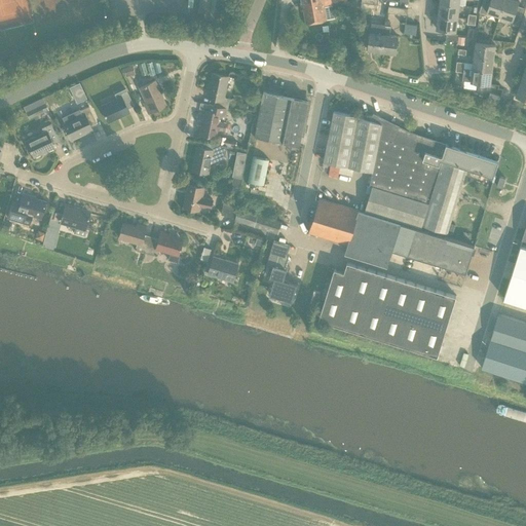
[(219,20),(221,0),(199,0),(197,16),(219,20)]
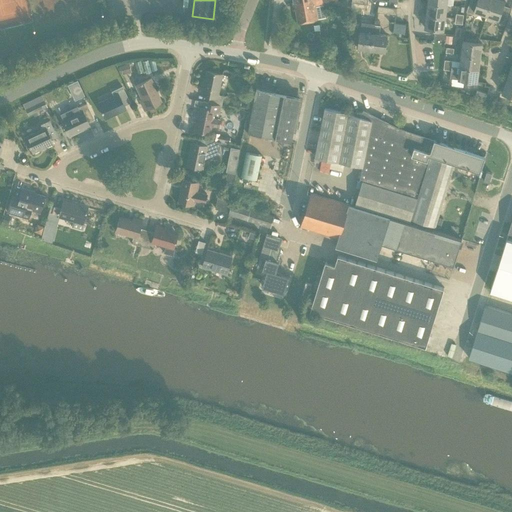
[(324,4),(338,1),(337,0),(293,0),(298,22),(317,18),(326,17),(324,4)]
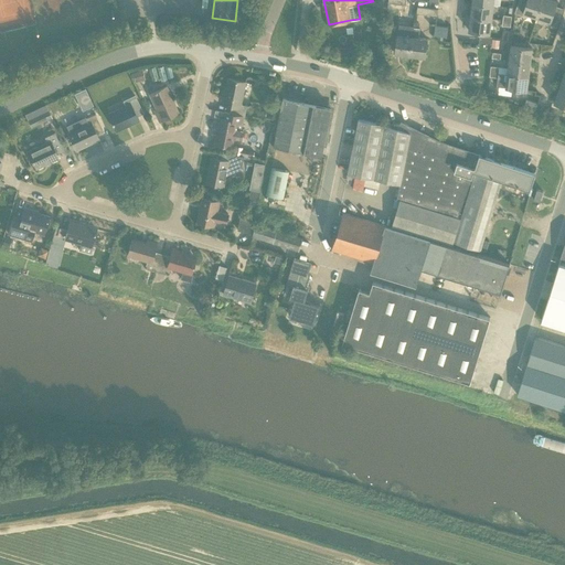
[(536,17),(542,0),(519,0),(515,12),(522,16),(523,12),(536,17)]
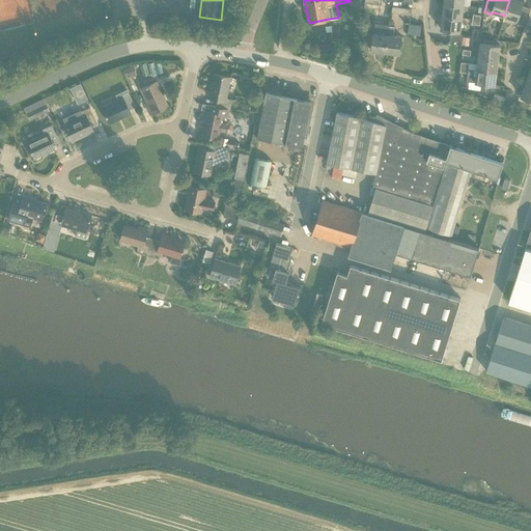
[(524,1),(521,0),(509,0),(504,16),(516,20),(515,22),(523,25),(529,7),(522,5),(524,1)]
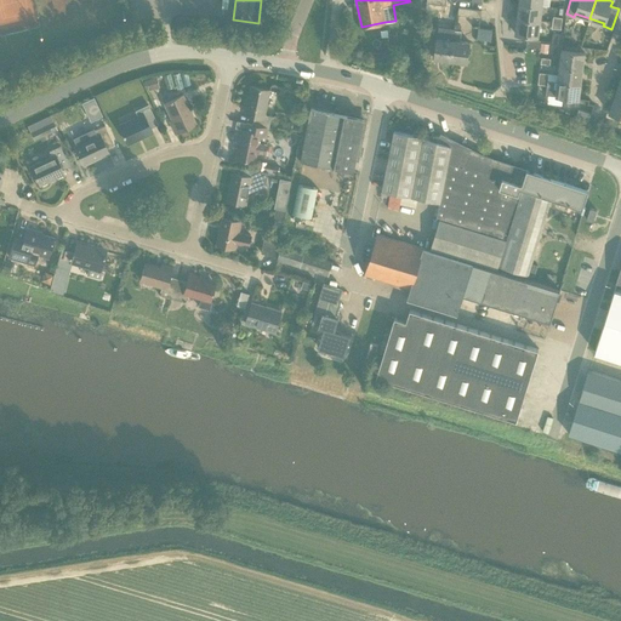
[(542,6),(519,3),(517,18),(540,21),(542,6)]
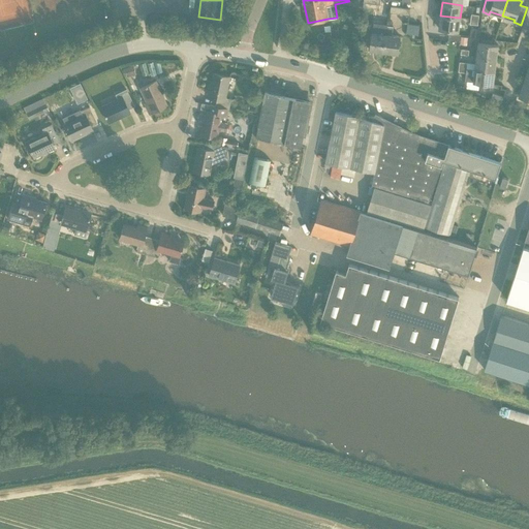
[(410,8),(398,6),(391,5),(390,11),(409,14),(410,8)]
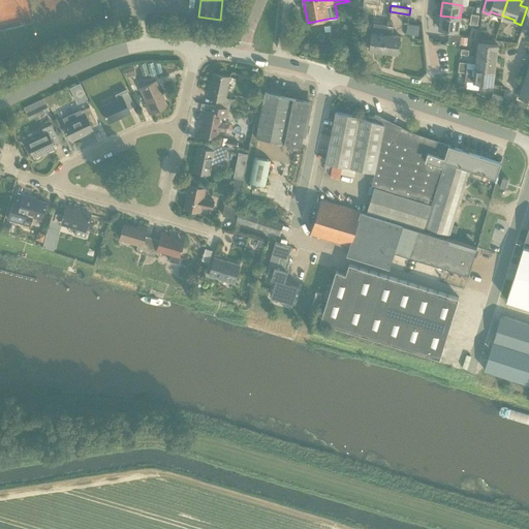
[(460,18),(440,16),(438,28),(459,31),(460,18)]
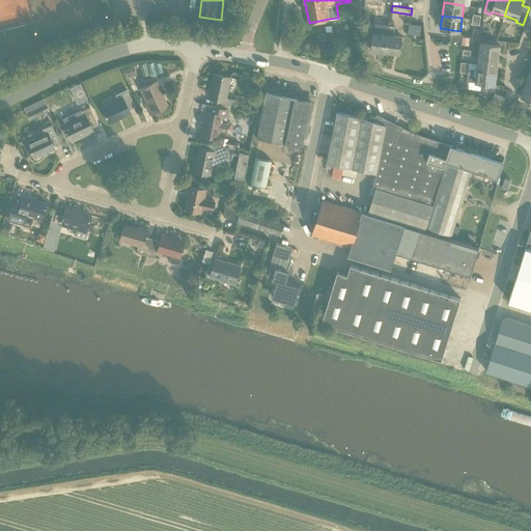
[(386,52),(389,25),(383,24),(382,33),(373,32),(371,50),(374,50),(386,52)]
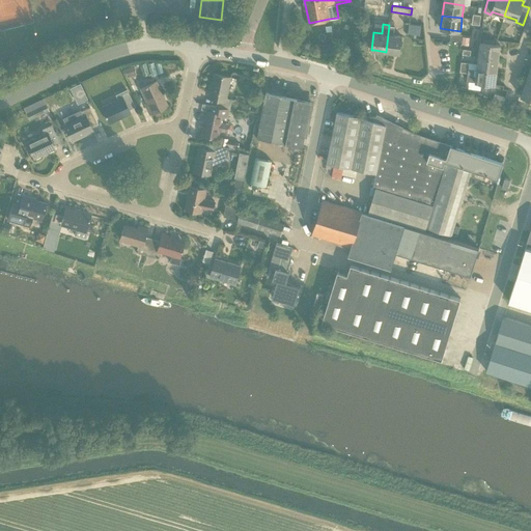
[(394,26),(389,25),(386,52),(399,53),(401,36),(393,34),(394,26)]
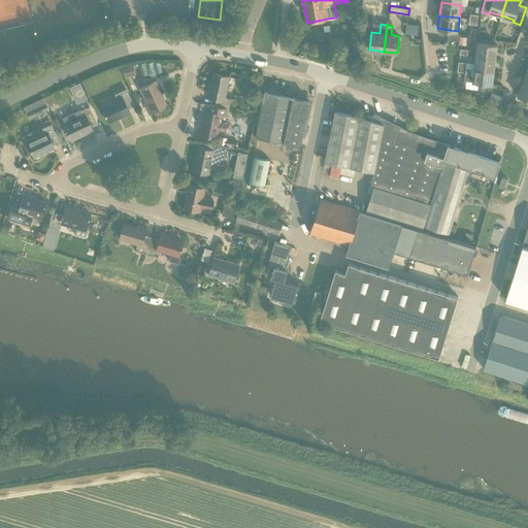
[(477,41),(475,55),(495,58),(497,44),(477,41)]
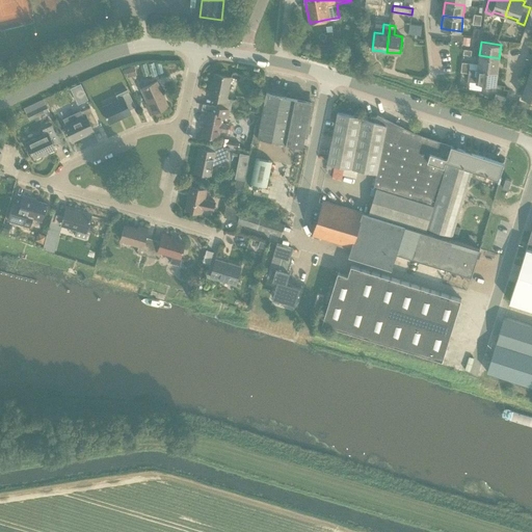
[(499,58),(479,55),(478,69),(498,71),(499,58)]
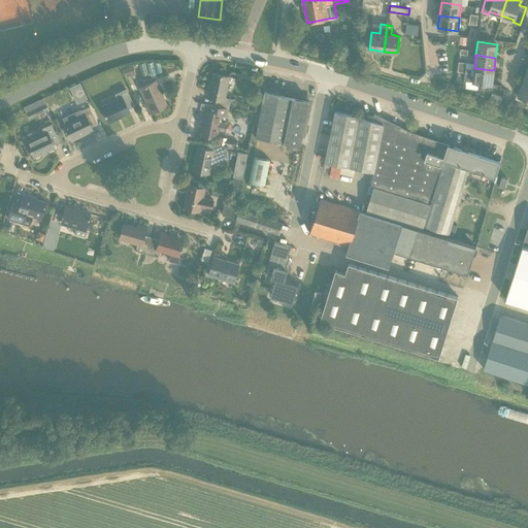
[(134,73),(132,65),(123,67),(125,75),(134,73)]
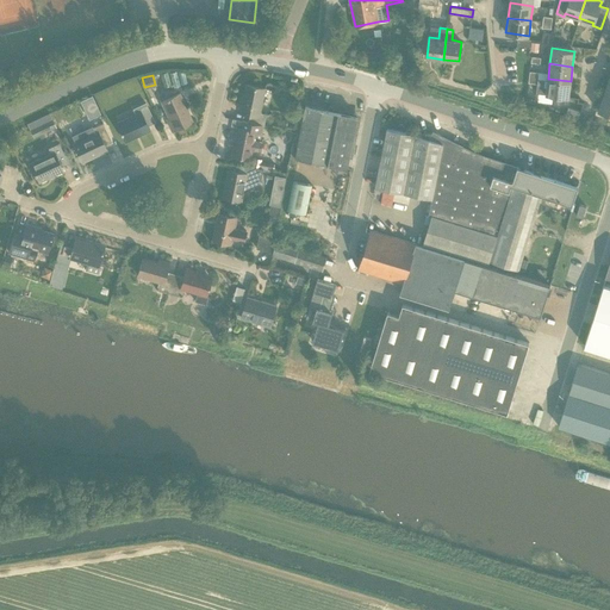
[(529,81),(537,82),(536,92),(568,97),(571,81),(548,79),(539,78),(529,76),(529,81)]
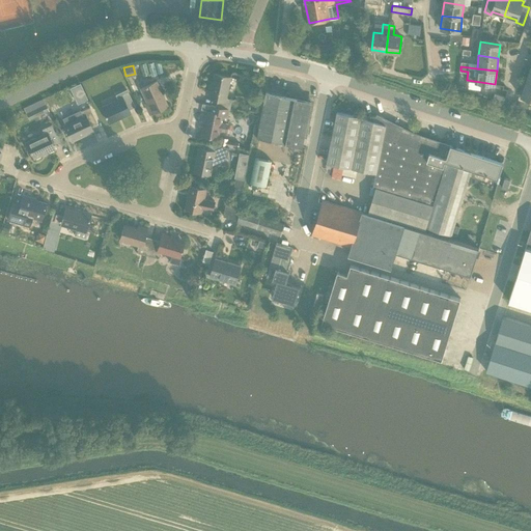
[(217,100),(216,106),(230,109),(232,99),(226,98),(231,77),(215,73),(210,98),(217,100)]
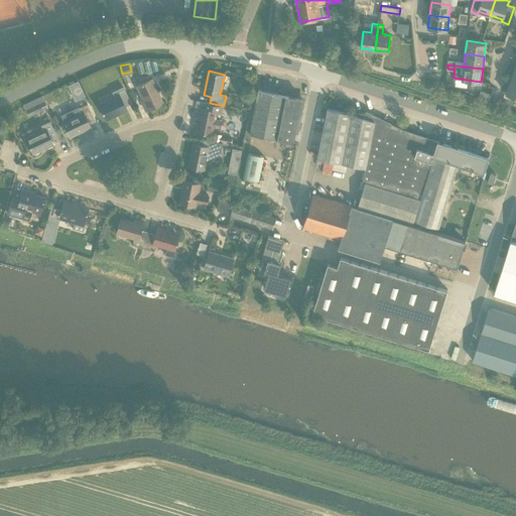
[(147,109),(162,103),(152,79),(136,86),(147,109)]
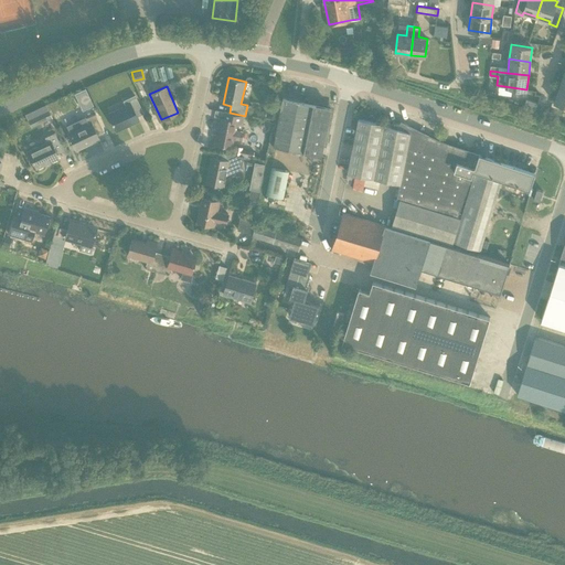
[(564,91),(558,88),(554,103),(564,106),(564,91)]
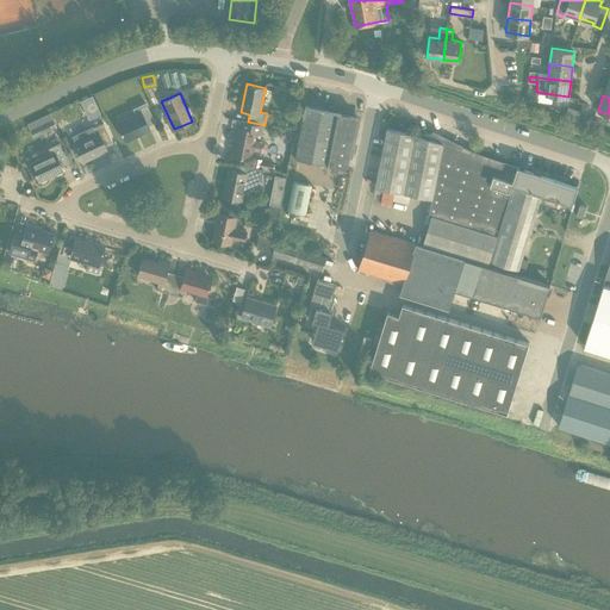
[(92,97),(81,103),(89,120),(101,114),(92,97)]
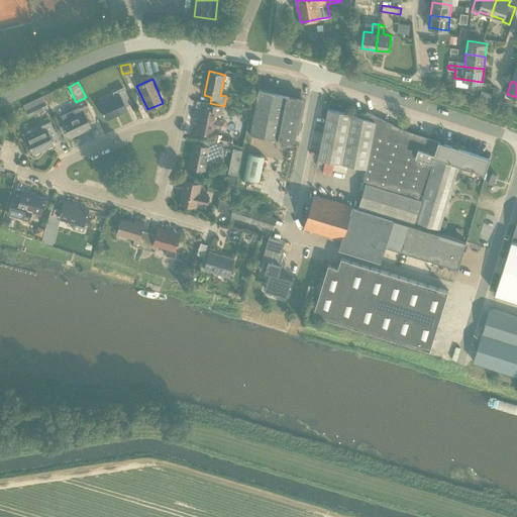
[(124,106),(130,103),(123,87),(114,91),(116,96),(99,104),(106,119),(126,110),(124,106)]
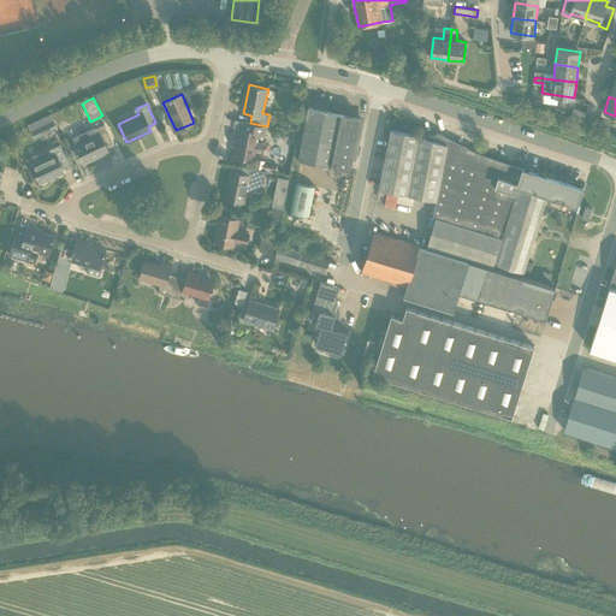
[(308,107),(297,160),(351,170),(361,118),(308,107)]
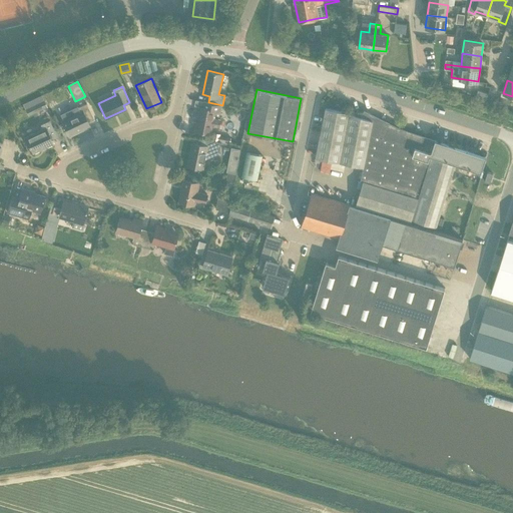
[(222,105),(208,102),(207,108),(199,106),(194,130),(211,133),(212,125),(218,126),(219,118),(214,117),(215,112),(220,113),(222,105)]
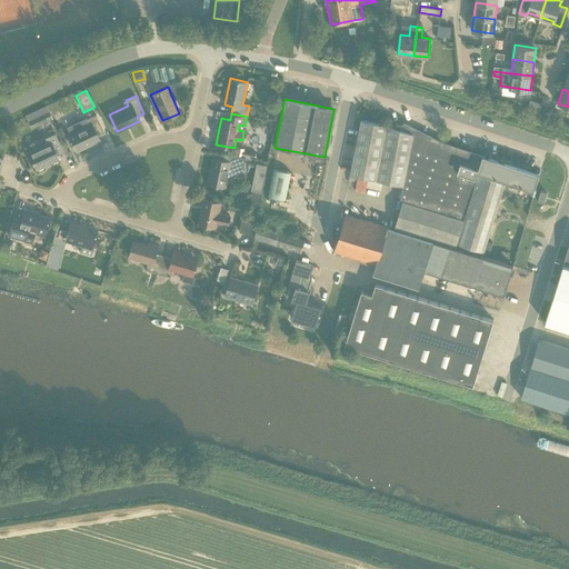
[(47,121),(43,115),(29,121),(31,128),(47,121)]
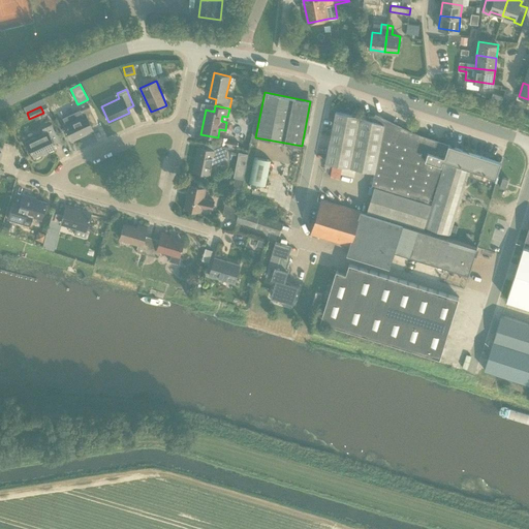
[(79,110),(61,117),(64,124),(71,139),(92,130),(90,126),(97,123),(89,106),(80,111),(79,110)]
